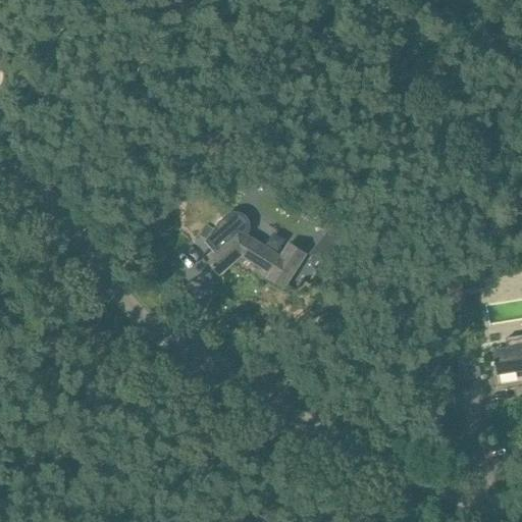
[(242,212),(238,211),(232,211),(228,212),(225,215),(205,241),(215,252),(207,259),(220,274),(243,255),(271,273),(268,277),(284,288),(306,255),(290,245),(281,258),(248,237),(250,232),(251,228),(250,222),(248,218),(246,215),(242,212)]
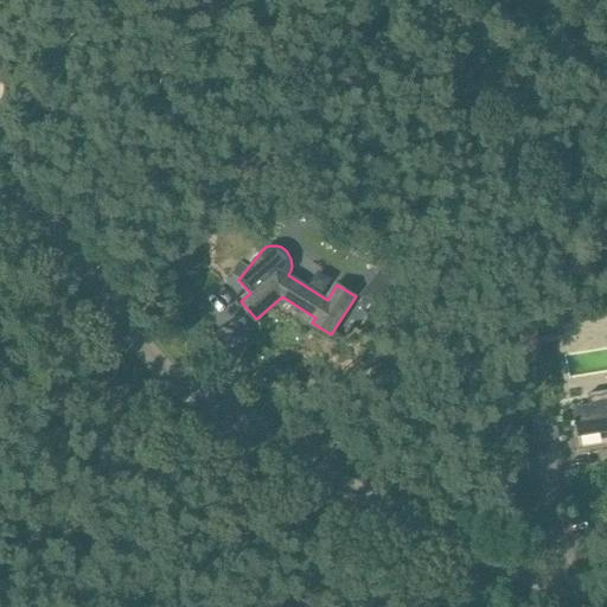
[(387,257),(375,275),(391,287),(403,270),(387,257)]
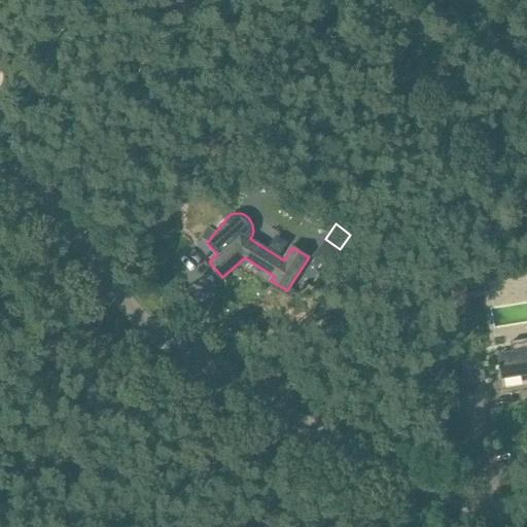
[(209,227),(202,238),(208,242),(211,237),(212,237),(215,231),(209,227)]
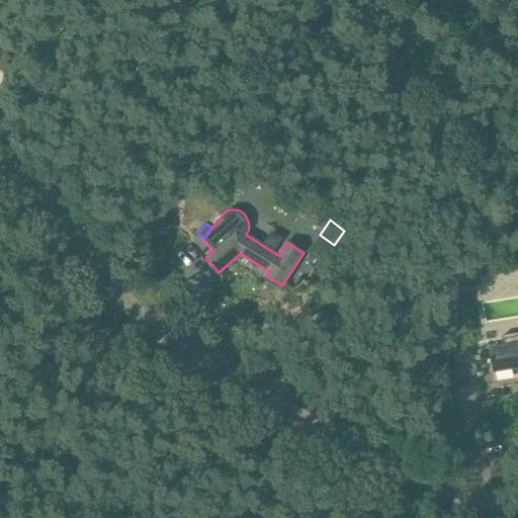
[(517,332),(503,335),(505,346),(489,349),(491,357),(489,357),(490,363),(492,362),(493,369),(491,369),(494,384),(517,380),(517,369),(517,364),(516,364),(515,360),(517,359),(517,332)]
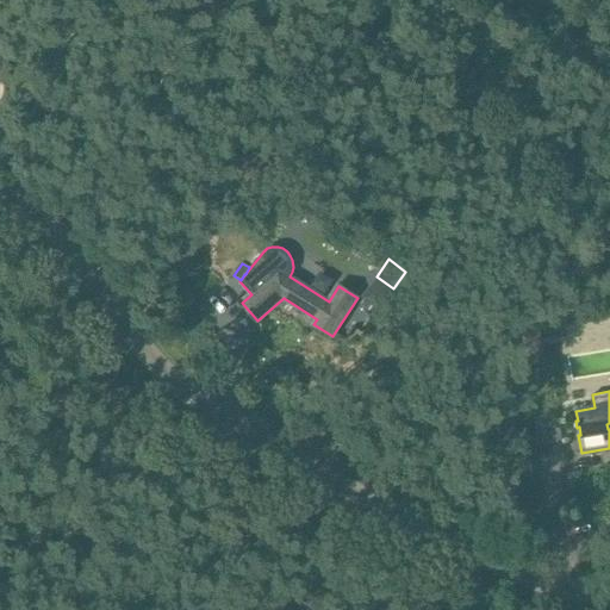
[(562,441),(559,414),(534,417),(539,444),(562,441)]
